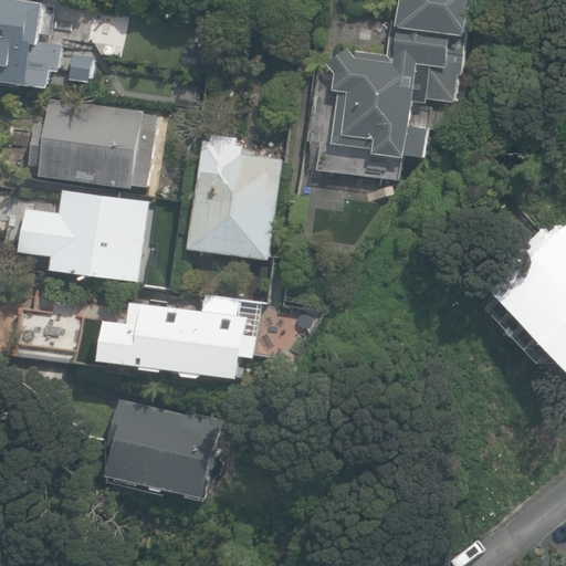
[(39,0),(0,0),(0,79),(46,86),(60,3),(39,0)]
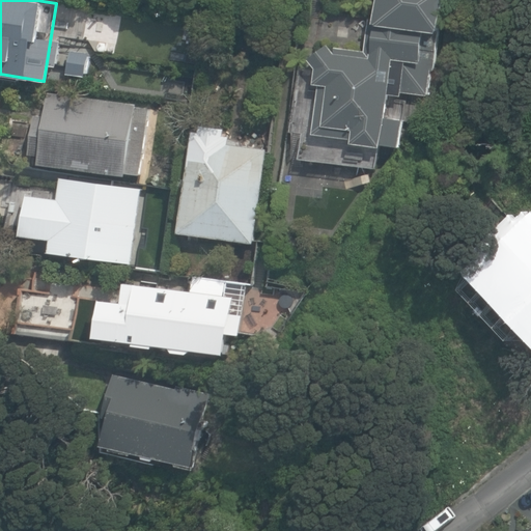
[(373,0),(371,25),(438,34),(442,0),(373,0)]
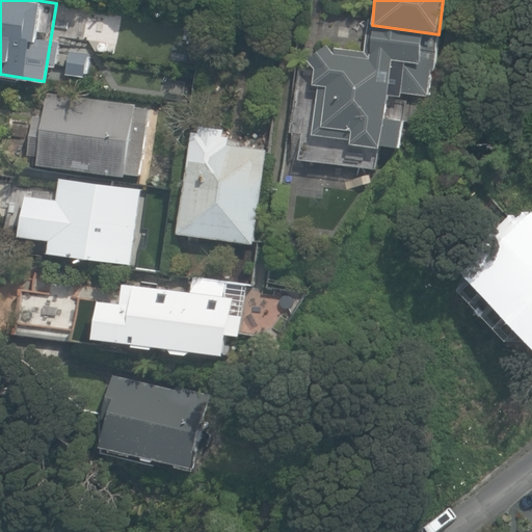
[(368,51),(328,45),(308,61),(315,70),(312,87),(318,88),(312,135),(347,140),(347,147),(382,152),(390,100),(404,102),(405,96),(427,100),(436,40),(372,30),(368,51)]
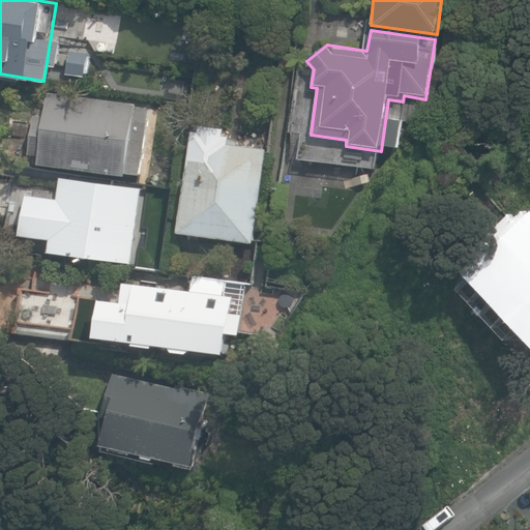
[(138,107),(48,93),(36,165),(126,178),(138,107)]
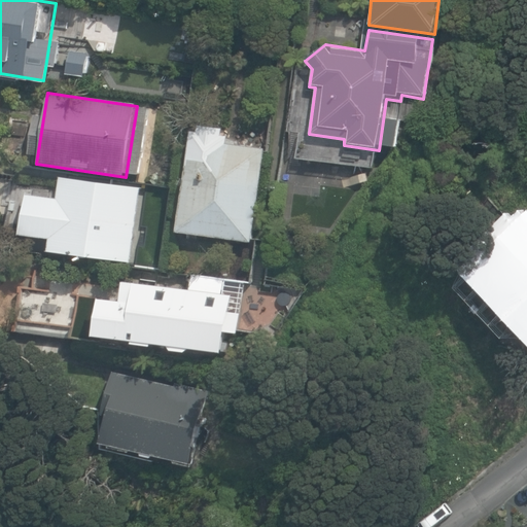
[(187,137),(174,231),(251,241),(264,148),(187,137)]
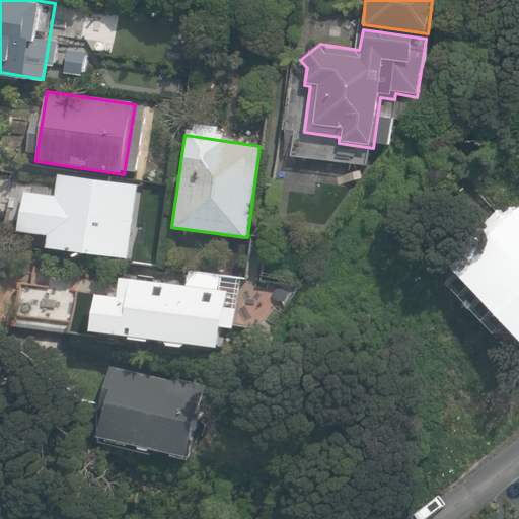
[(25,192),(20,231),(49,235),(48,247),(129,258),(139,183),(58,172),(55,195),(25,192)]
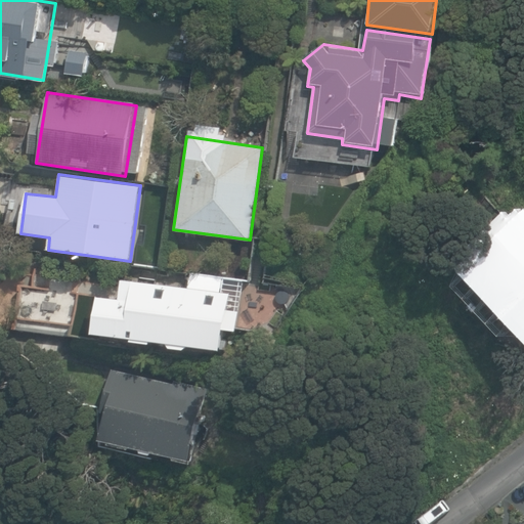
[(523,226),(518,220),(468,266),(505,306),(511,300),(523,314),(523,226)]
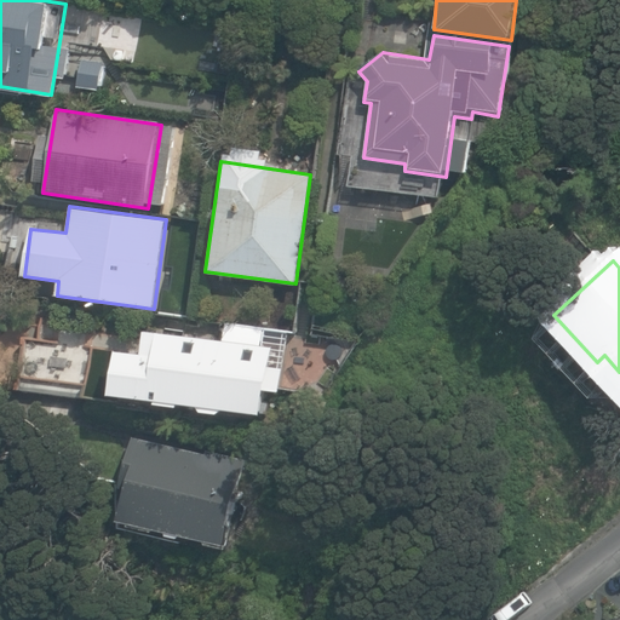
[(114,350),(108,395),(264,414),(273,348),(144,331),(142,354),(114,350)]
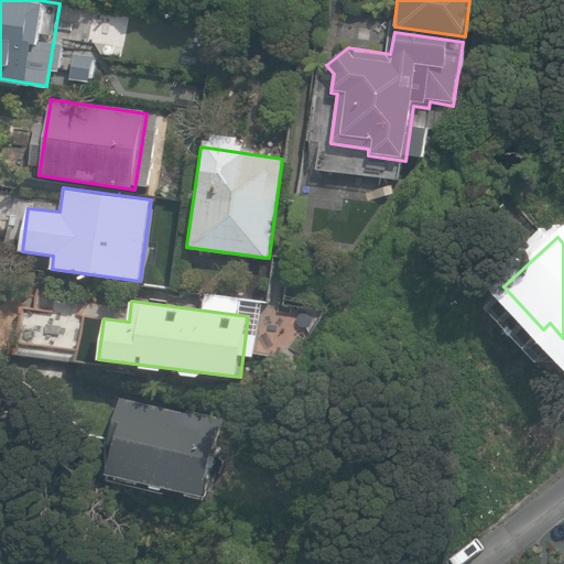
[(223,423),(119,397),(100,475),(204,500),(223,423)]
